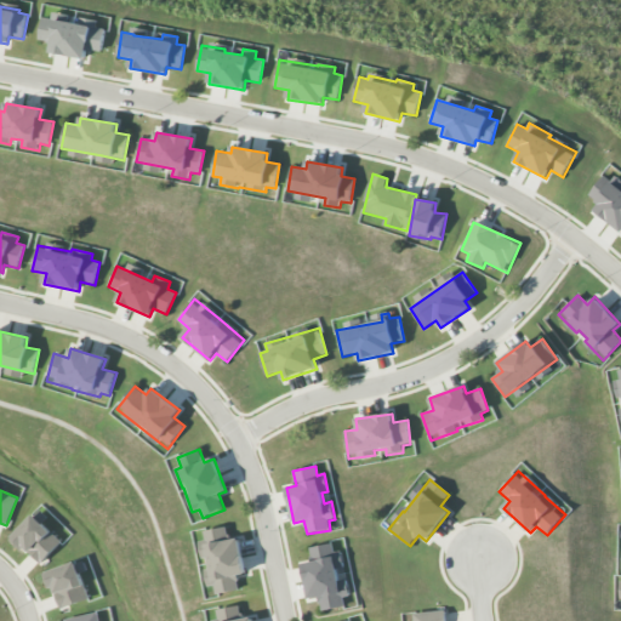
[(21,552),(24,548),(41,564),(63,542),(33,514),(9,541),(21,552)]
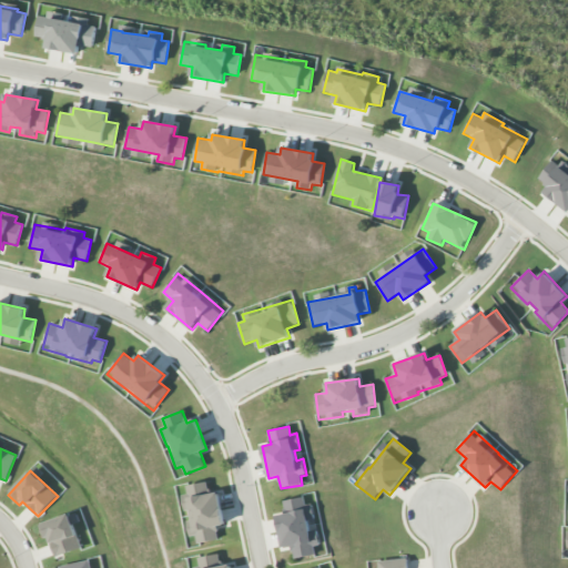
[(220,493),(210,495),(208,483),(185,486),(188,495),(182,496),(185,515),(185,514),(190,537),(196,536),(198,544),(220,540),(216,527),(225,526),(220,493)]
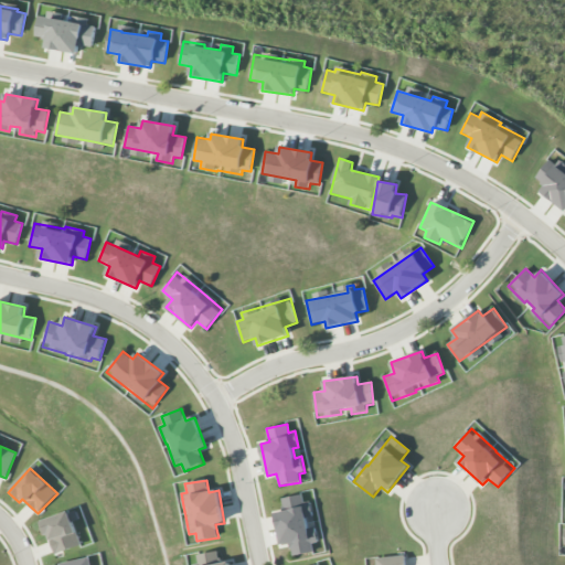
[(276,513),(281,545),(290,544),(292,556),(315,553),(312,543),(316,543),(311,518),(313,518),(310,501),(304,502),(302,494),(281,498),(284,511),(276,513)]
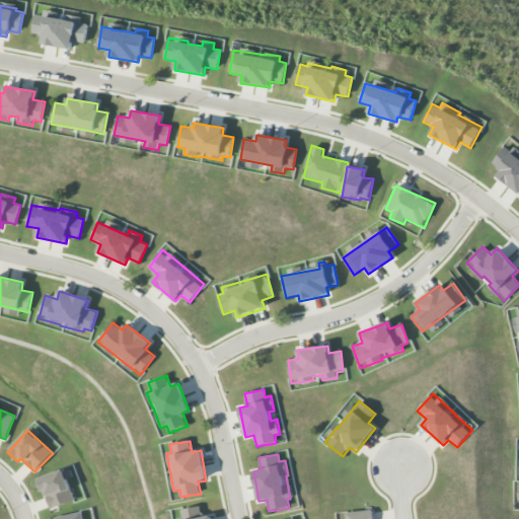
[(35,479),(40,493),(45,491),(51,510),(75,502),(67,479),(73,477),(70,468),(35,479)]
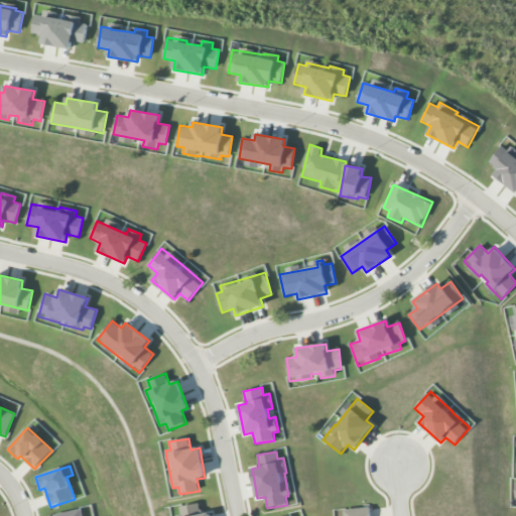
[(210,515),(210,513),(202,514),(200,504),(179,506),(180,515),(177,515),(210,515)]
